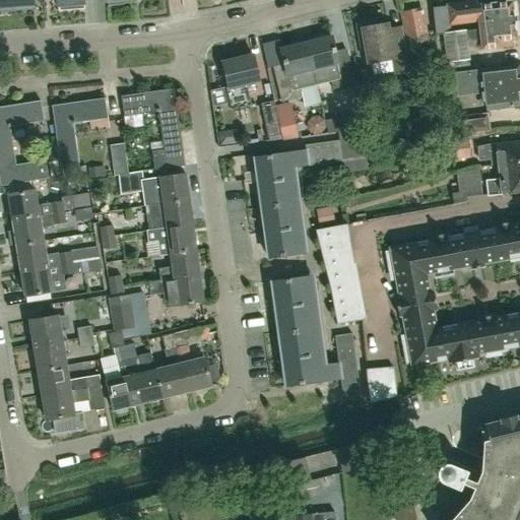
[(0,0),(0,9),(34,7),(33,0),(0,0)]
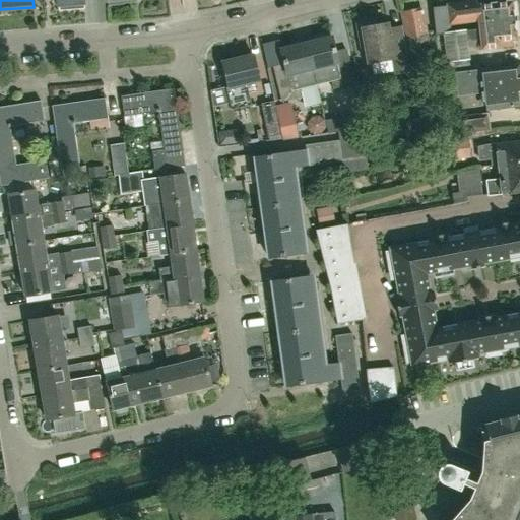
[(73,5),(84,4),(84,0),(56,0),(57,7),(60,7),(60,11),(73,10),(73,5)]
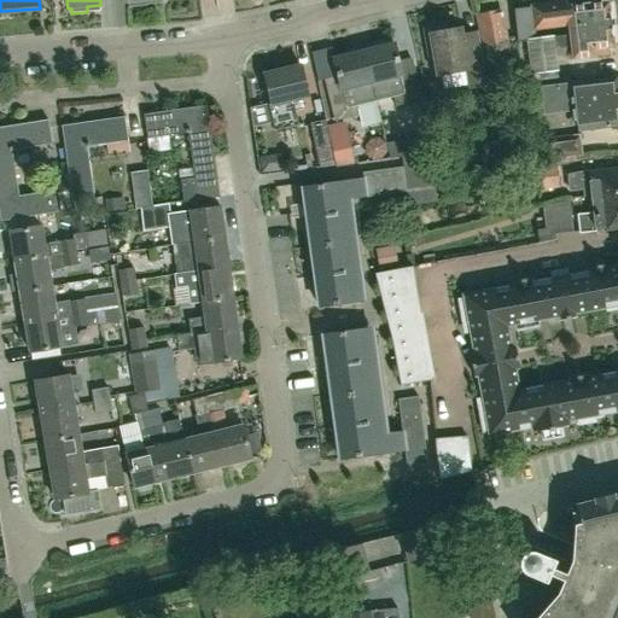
[(606,1),(565,6),(565,3),(531,6),(534,19),(523,21),(525,40),(536,39),(535,30),(569,27),(569,29),(610,24),(606,1)]
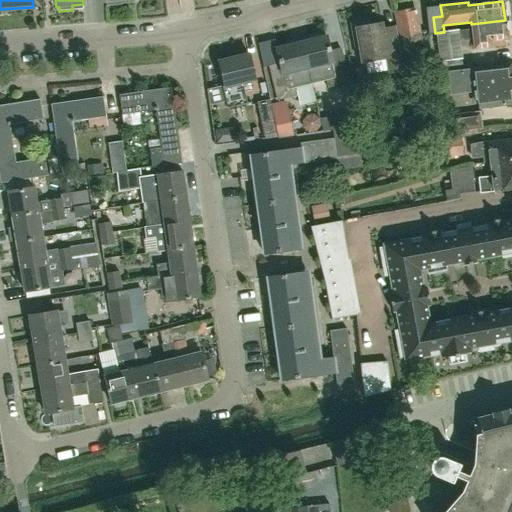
[(425,42),(424,8),(403,10),(404,43),(425,42)]
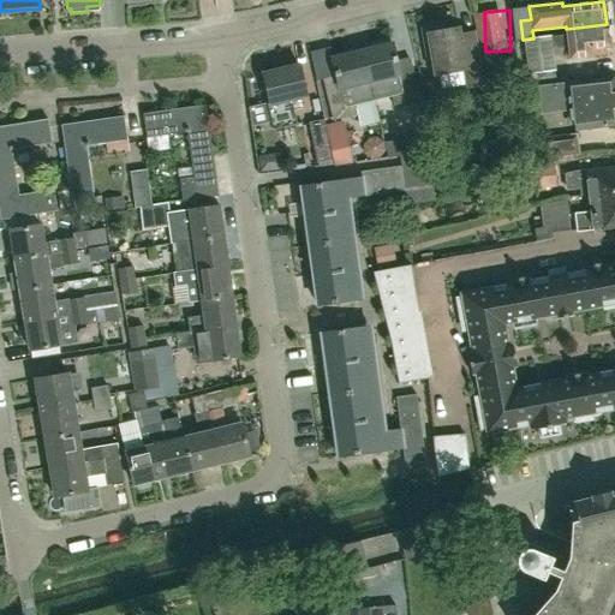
[(527,76),(553,72),(550,48),(568,46),(569,59),(607,54),(607,46),(609,46),(607,24),(566,29),(566,35),(533,39),(523,40),(527,76)]
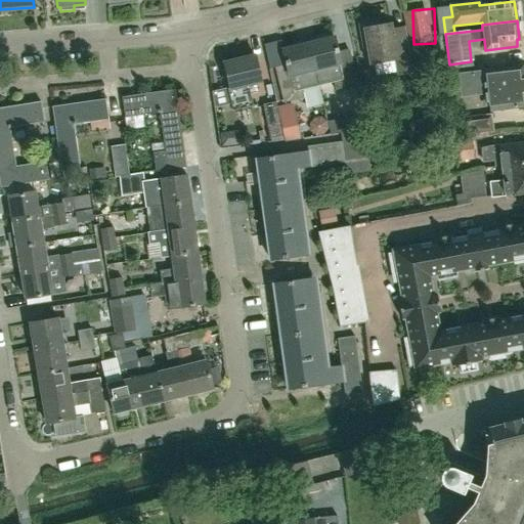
[(377,25),(377,22),(358,25),(362,47),(366,46),(369,63),(395,59),(398,75),(412,72),(404,27),(391,29),(390,23),(377,25)]
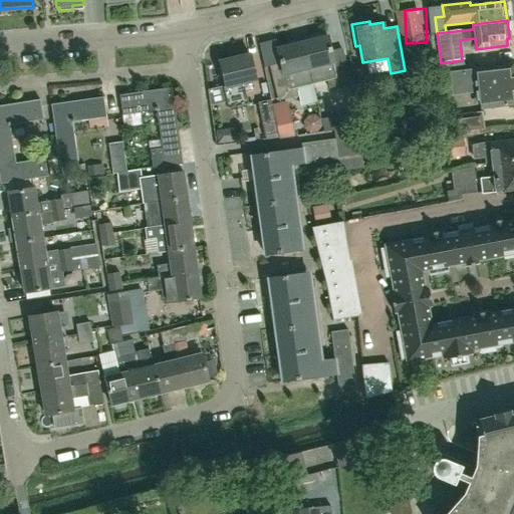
[(328,88),(350,82),(341,48),(330,51),(326,35),(311,39),(311,36),(301,39),(312,82),(326,78),(328,88)]
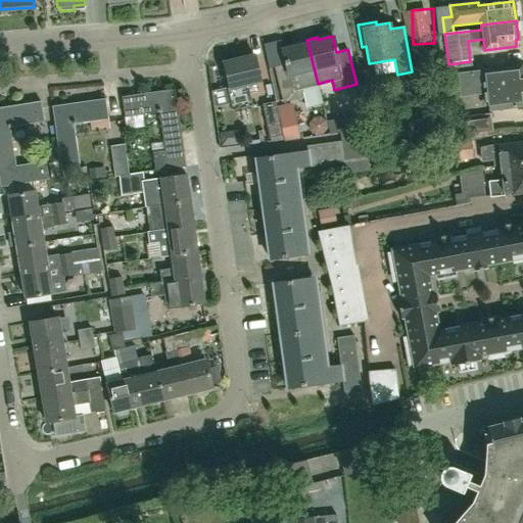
[(318,84),(306,40),(295,42),(296,45),(280,49),(284,63),(274,66),(283,102),(304,97),(302,88),(318,84)]
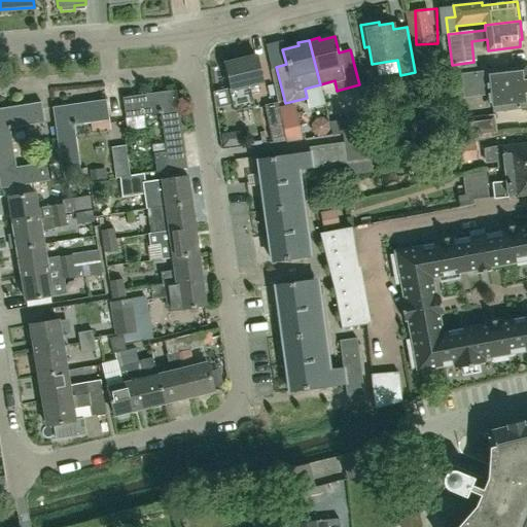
[(230,86),(227,86),(233,110),(254,106),(248,82),(262,79),(256,56),(223,64),(230,86)]
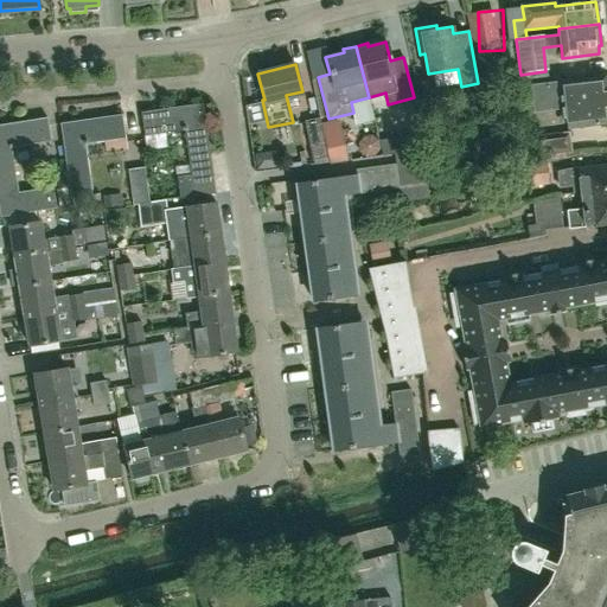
[(534,113),(566,109),(568,128),(606,122),(606,89),(605,75),(530,84),(534,113)]
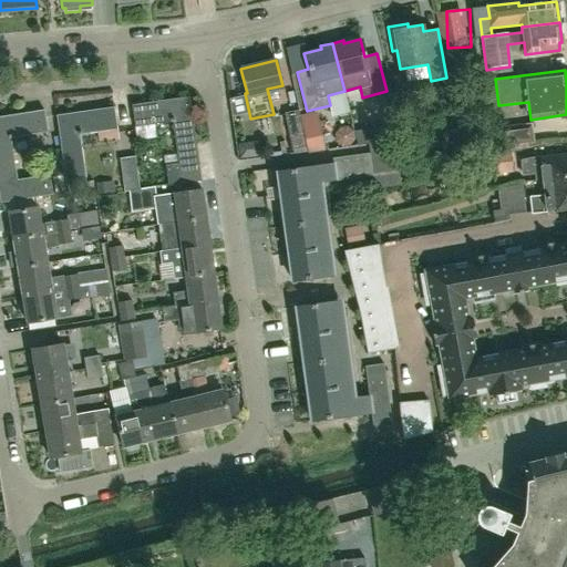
[(167,185),(202,179),(188,95),(131,104),(134,126),(172,121),(177,163),(165,165),(167,185)]
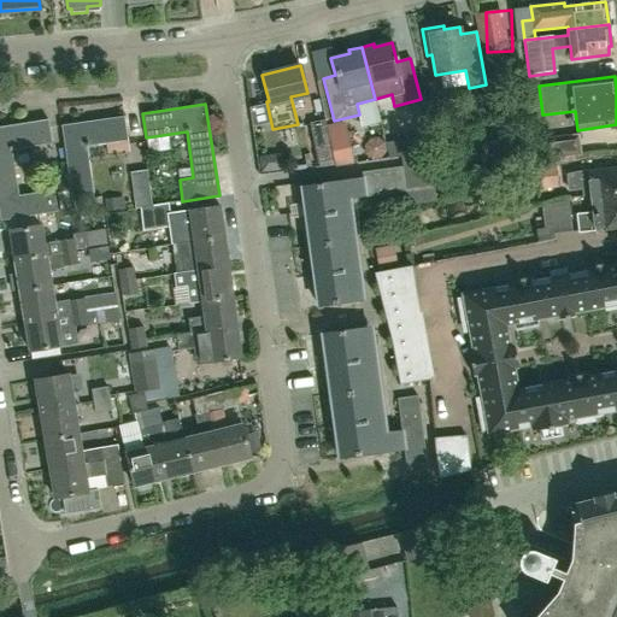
[(498,153),(546,142),(538,106),(495,116),(499,134),(494,135),(498,153)]
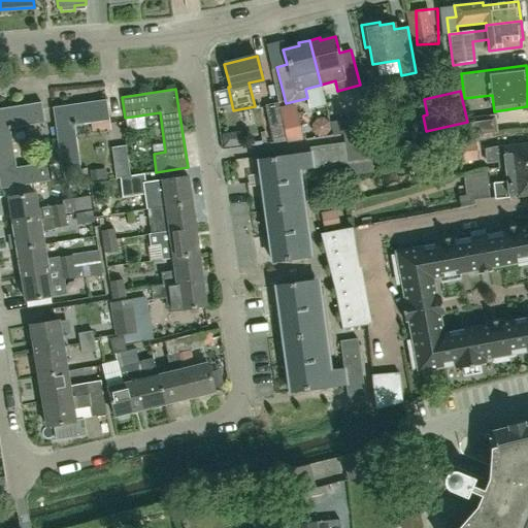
[(73,126),(109,120),(105,99),(53,107),(63,173),(80,170),(73,126)]
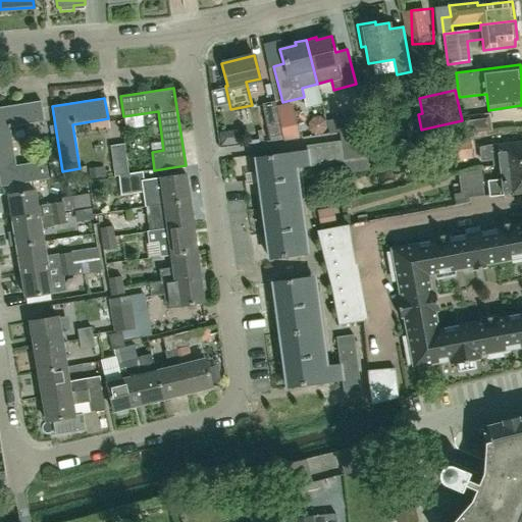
[(9,127),(44,122),(41,101),(0,107),(0,185),(0,187),(25,183),(22,163),(14,164),(9,127)]
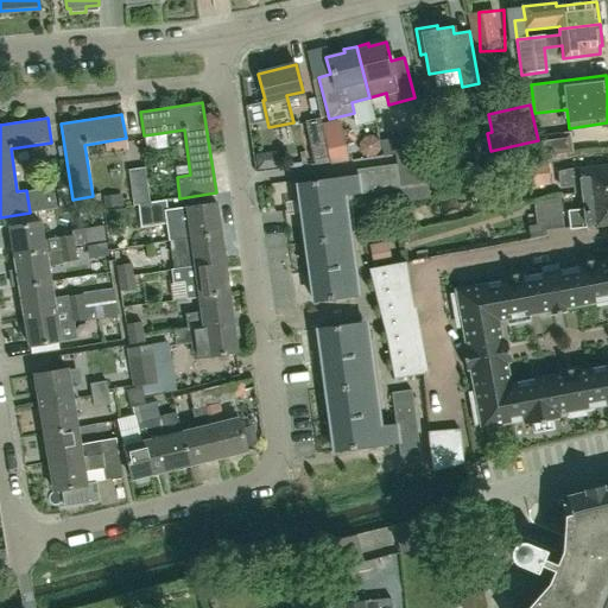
[(304,122),(314,160),(329,157),(320,119),(304,122)]
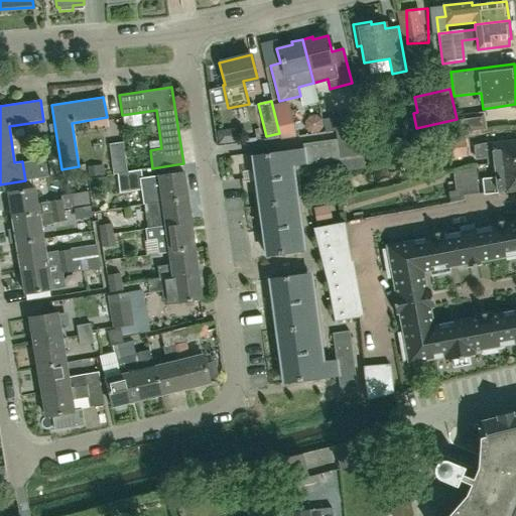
[(459,132),(487,128),(484,111),(457,115),(459,132)]
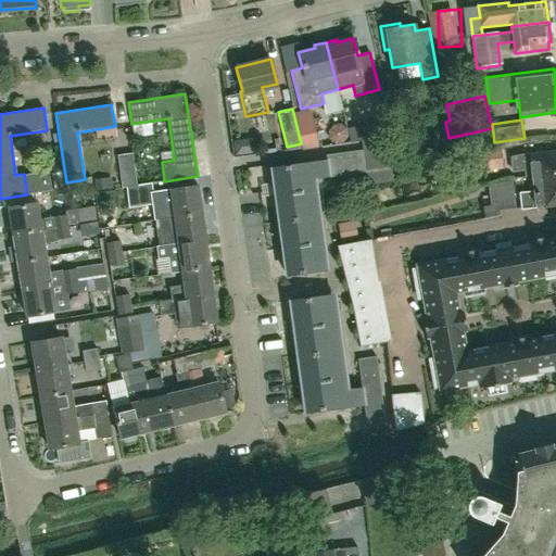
[(302,148),(318,144),(314,125),(298,128),(302,148)]
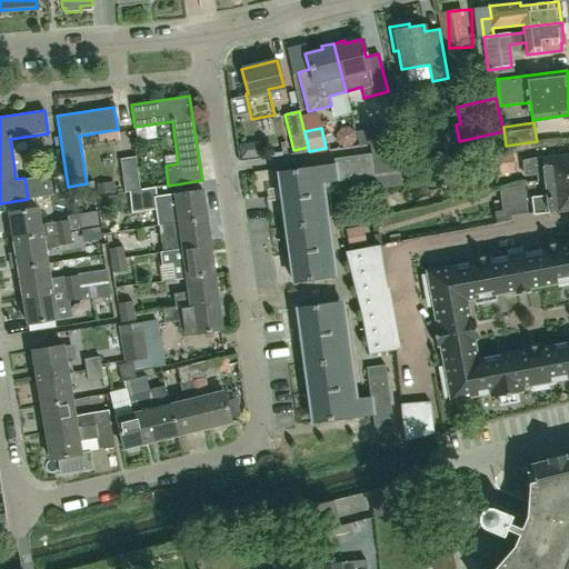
[(365,148),(363,136),(347,139),(348,151),(365,148)]
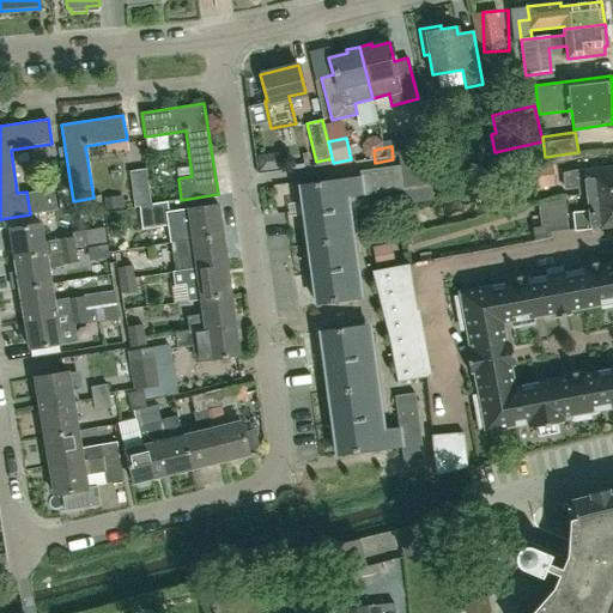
[(432,186),(430,163),(400,168),(400,165),(359,171),(360,178),(339,181),(338,178),(298,184),(315,304),(354,298),(340,196),(362,193),(362,195),(432,186)]
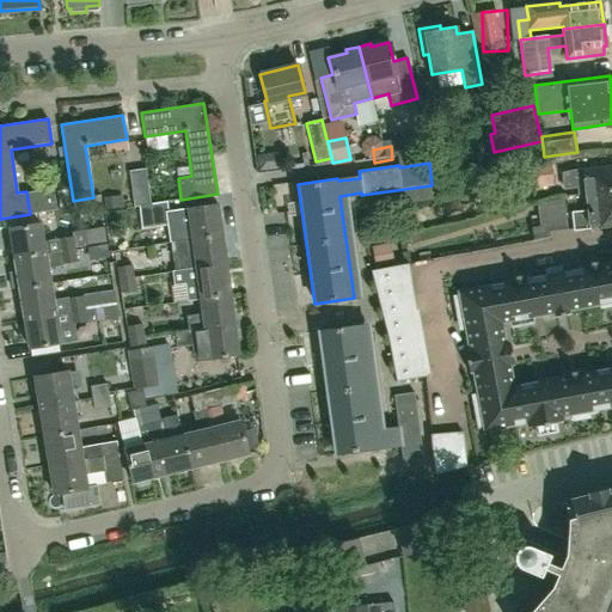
[(521,189),(554,185),(551,163),(519,166),(521,189)]
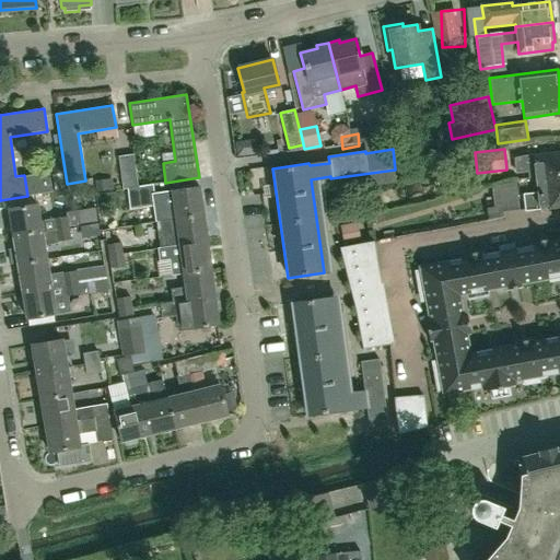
[(529,178),(536,178),(559,174),(559,152),(514,158),(515,173),(528,172),(529,178)]
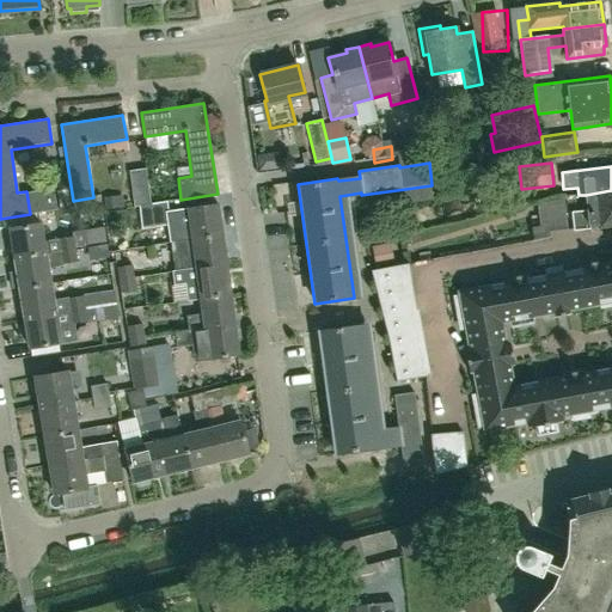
[(140,204),(151,203),(146,170),(129,171),(134,207),(140,206),(140,204)]
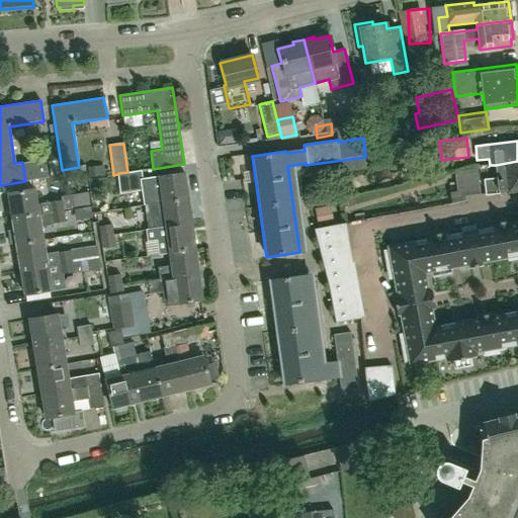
[(517,161),(496,165),(497,179),(484,181),(486,194),(517,190),(517,161)]
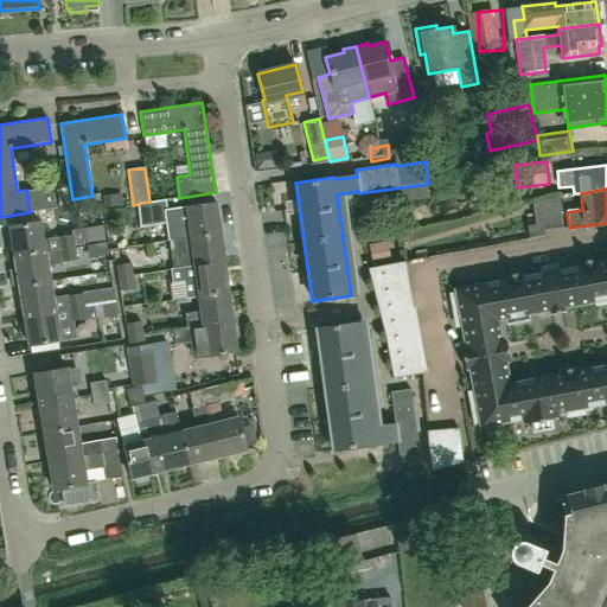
[(139,203),(139,204),(141,227),(167,223),(171,241),(221,234),(217,204),(167,210),(166,199),(149,202),(139,203)]
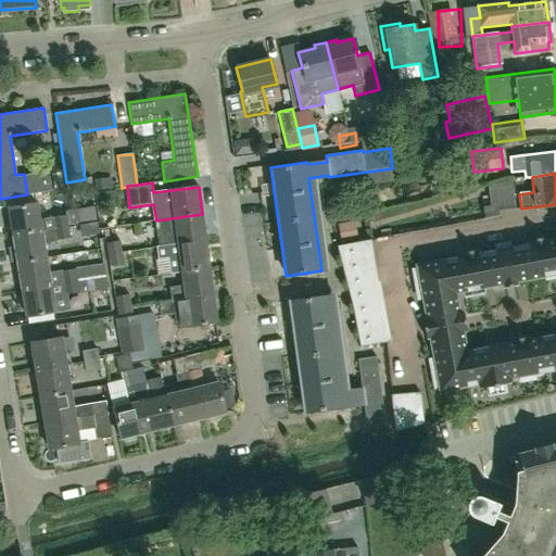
[(68,227),(68,225),(79,224),(79,225),(97,222),(95,206),(77,209),(77,210),(65,211),(65,215),(51,217),(51,219),(39,220),(36,203),(8,209),(13,236),(68,227)]
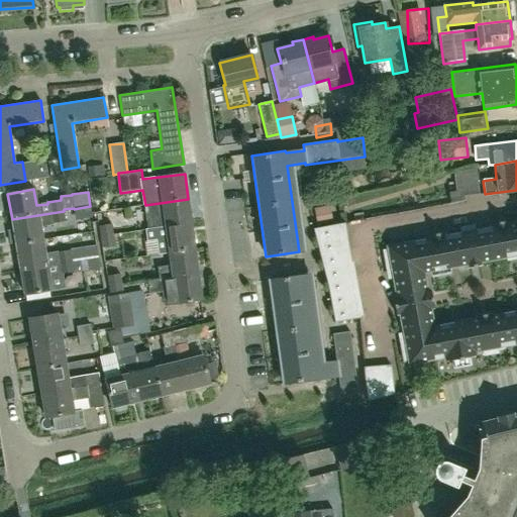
[(148,230),(192,225),(188,199),(145,205),(148,229),(148,230)]
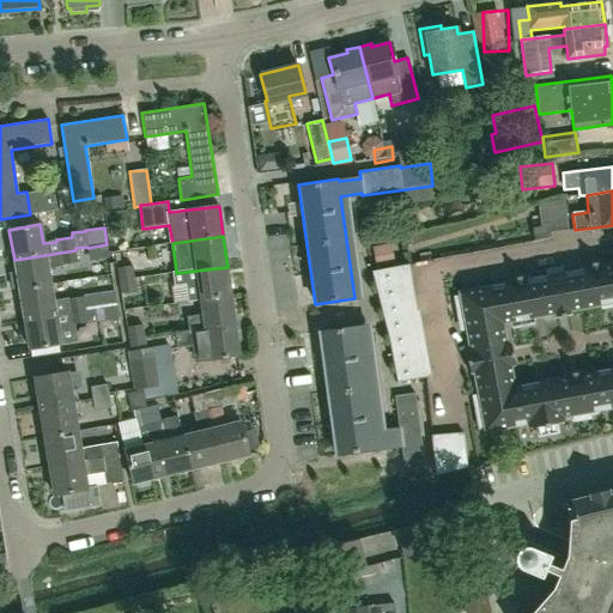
[(19,289),(19,290),(50,285),(48,269),(64,266),(62,265),(78,262),(76,250),(14,260),(16,273),(10,274),(12,290),(19,289)]
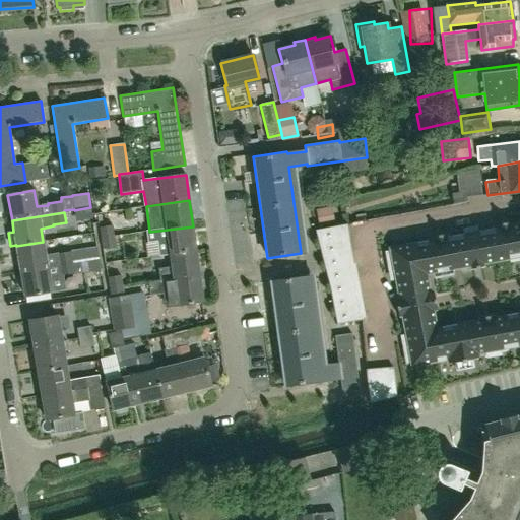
[(318,244),(347,237),(343,223),(315,231),(318,244)]
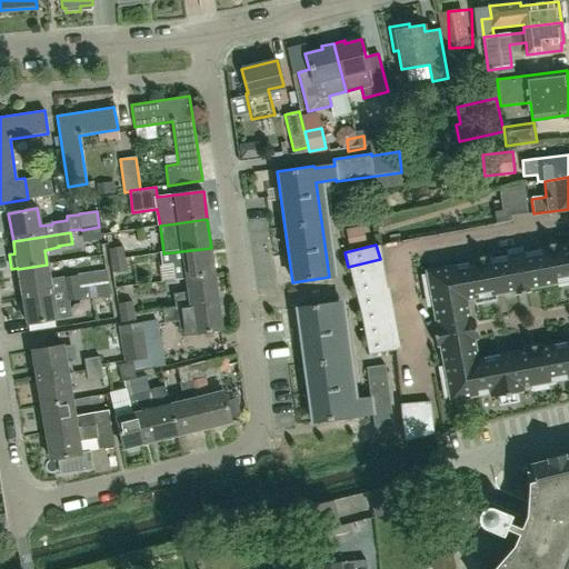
[(476,266),(428,273),(420,276),(427,308),(433,306),(438,327),(433,327),(437,346),(441,345),(446,366),(438,367),(443,400),(451,398),(451,399),(490,392),(491,396),(496,395),(498,407),(519,402),(517,391),(520,390),(519,387),(532,385),(533,390),(545,388),(543,381),(568,377),(568,343),(540,349),(540,346),(525,348),(525,352),(476,360),(471,340),(477,339),(473,319),(468,320),(465,299),(476,298),(477,303),(492,301),(491,293),(516,289),(517,295),(527,292),(527,288),(568,280),(568,249),(557,252),(556,246),(545,248),(546,255),(522,259),(520,250),(508,252),(509,261),(487,265),(486,259),(476,260),(476,266)]
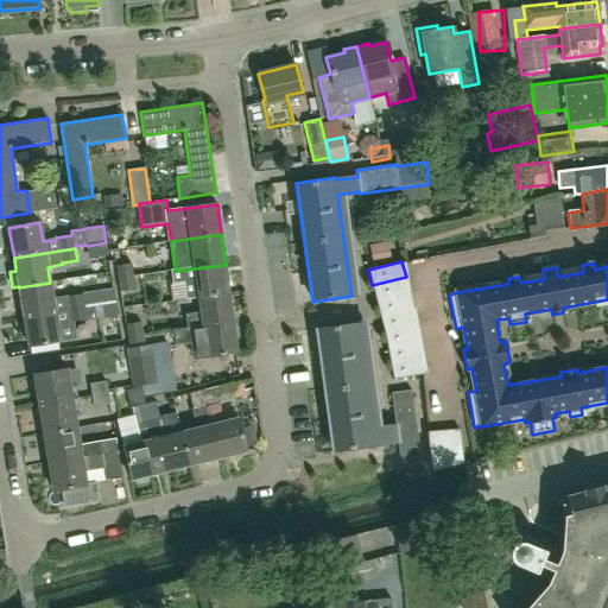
[(132,264),(115,266),(118,279),(134,277),(132,264)]
